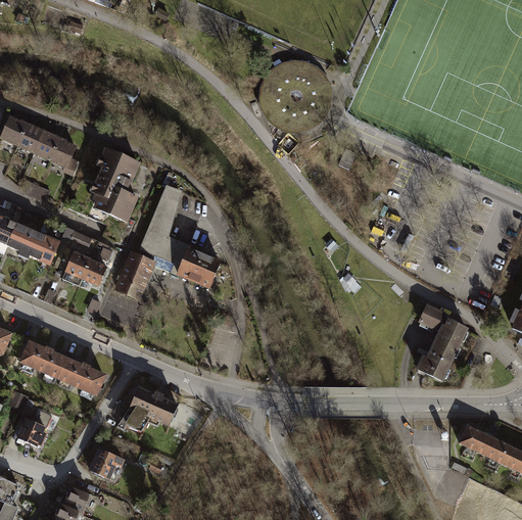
[(83,24),(74,20),(70,30),(80,32),(83,24)]
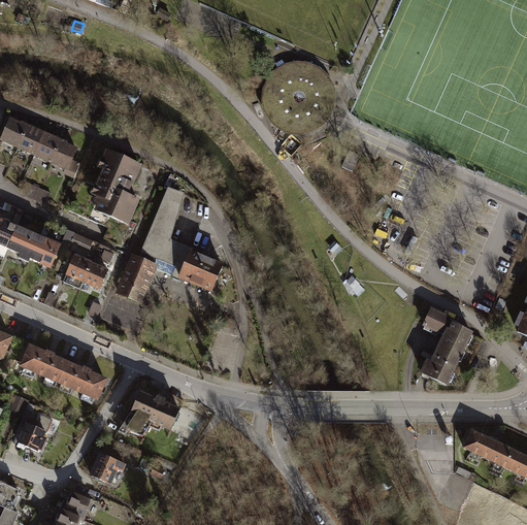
[(266,108),(276,124),(291,131),(308,132),(324,124),(332,113),(336,98),(335,87),(328,72),(315,63),(299,60),(283,65),(269,77),(264,92),(266,108)]
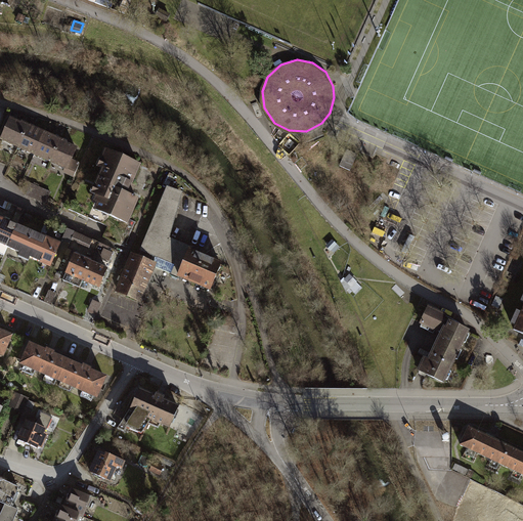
[(19,122),(10,117),(1,137),(17,144),(28,122),(20,119),(19,122)]
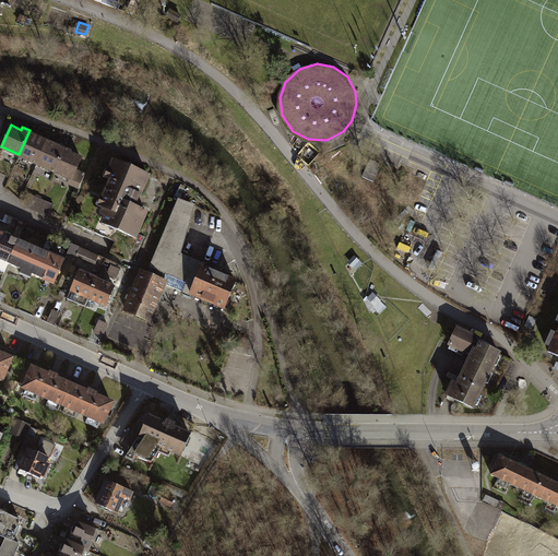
[(35,133),(30,130),(19,154),(36,162),(46,140),(34,135),(35,133)]
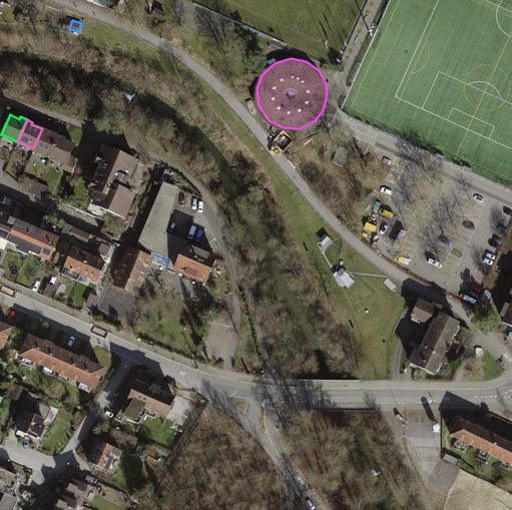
[(52,133),(42,128),(33,148),(49,155),(58,134),(53,132),(52,133)]
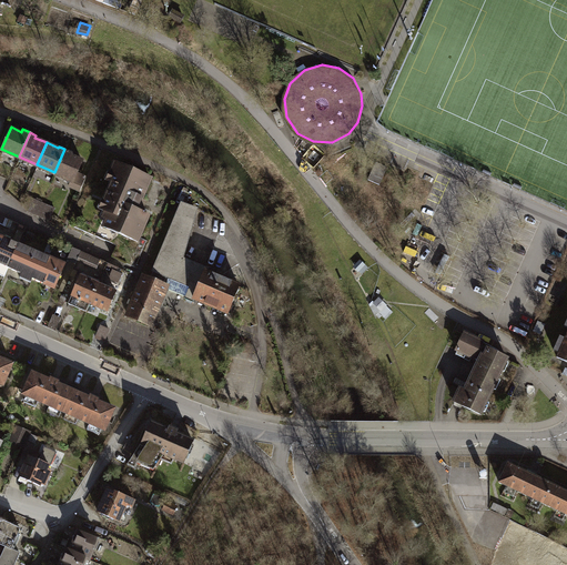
[(71,151),(64,149),(54,172),(70,179),(72,180),(77,171),(82,159),(70,153),(71,151)]
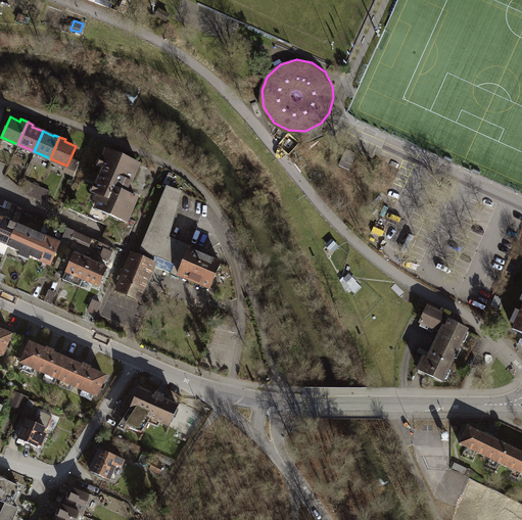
[(137,162),(104,149),(101,156),(106,158),(95,183),(100,185),(94,198),(105,202),(102,209),(127,220),(136,197),(125,192),(137,162)]
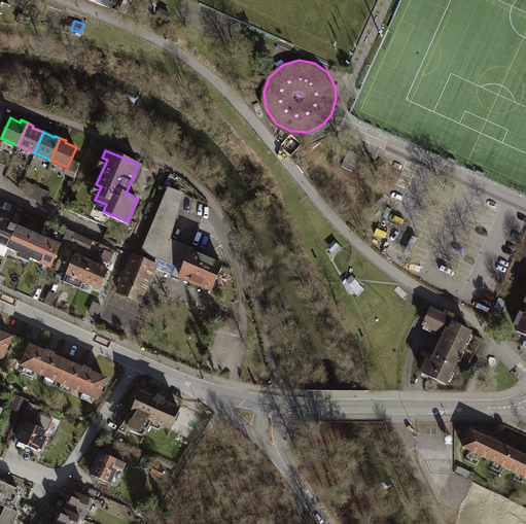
[(377,158),(364,152),(358,170),(371,174),(377,158)]
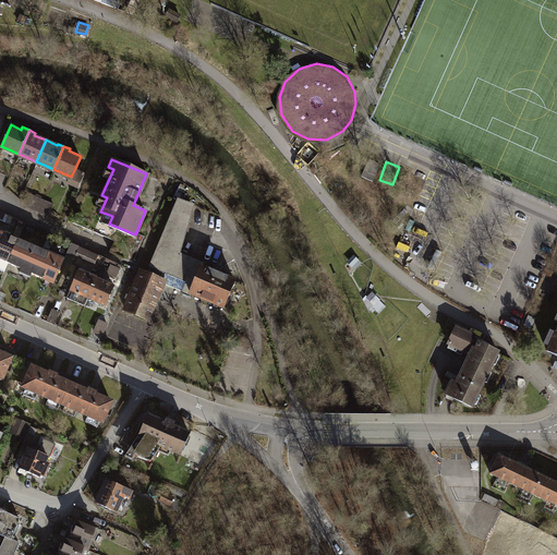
[(68,180),(77,185),(84,171),(75,168),(71,177),(69,176),(68,180)]
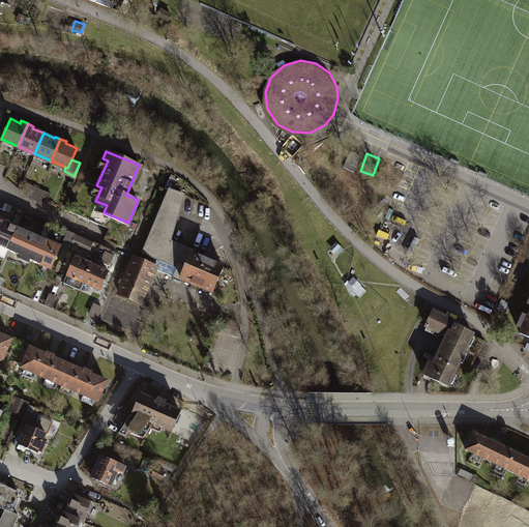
[(34,198),(39,186),(30,182),(25,194),(34,198)]
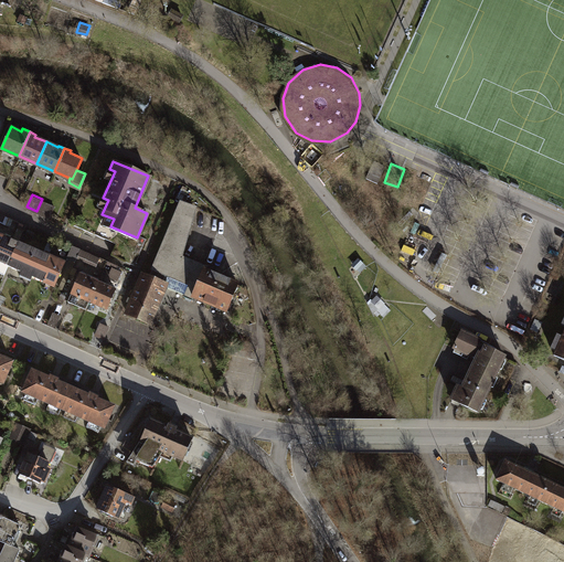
[(53,204),(42,199),(36,211),(48,216),(53,204)]
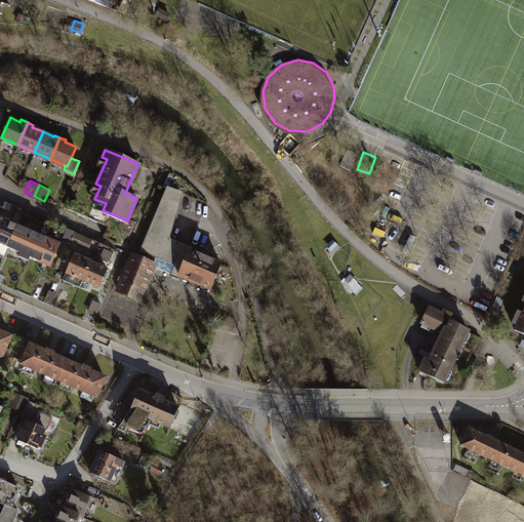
[(117,288),(137,297),(156,254),(175,264),(172,271),(210,286),(220,262),(190,249),(191,246),(168,237),(182,191),(167,186),(137,255),(132,253),(117,288)]
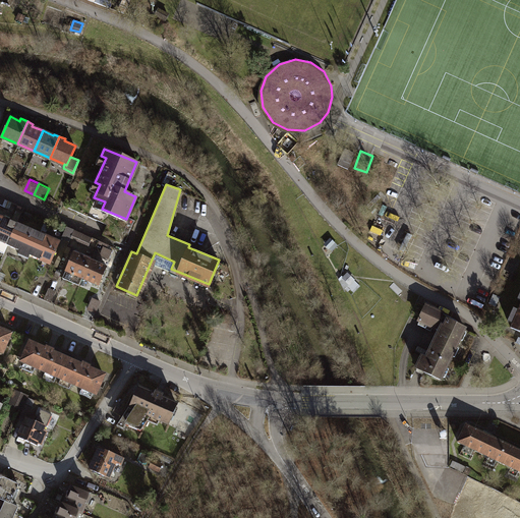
[(16,222),(0,214),(0,249),(3,251),(6,243),(16,222)]
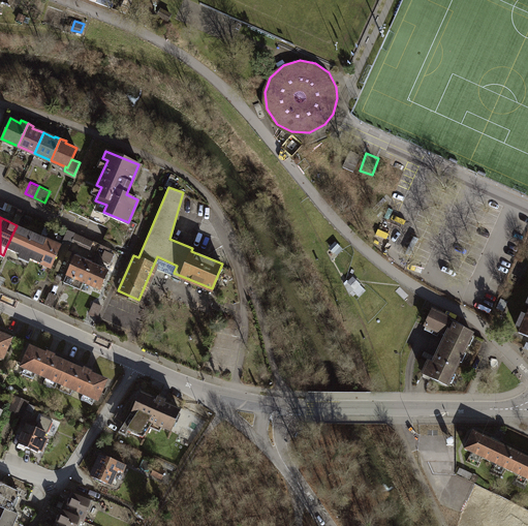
[(38,235),(17,225),(6,247),(29,257),(38,235)]
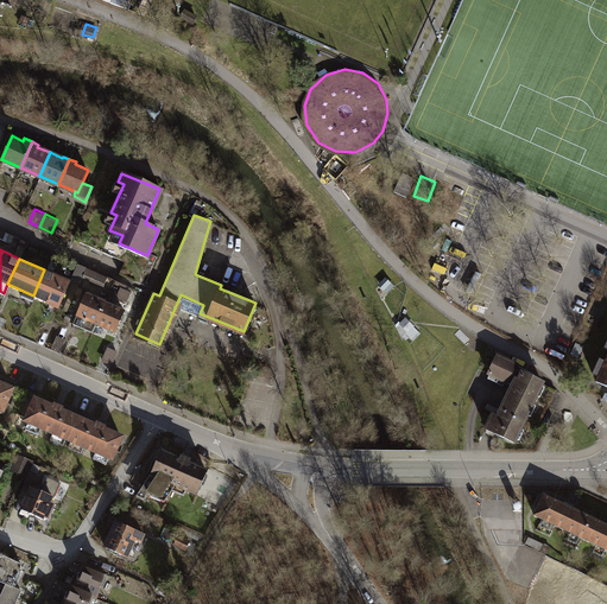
[(81,275),(86,266),(77,262),(71,275),(80,279),(81,275)]
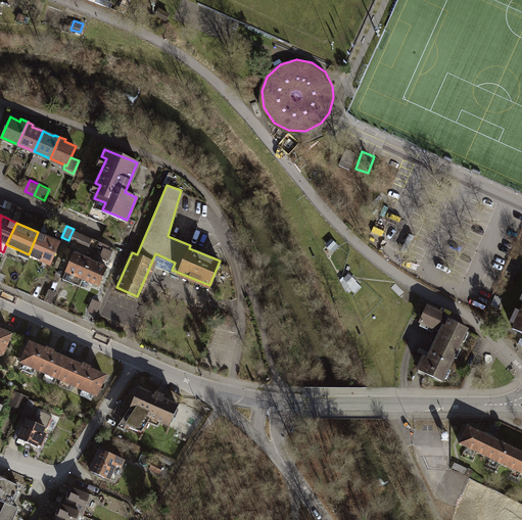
[(82,232),(74,229),(69,237),(79,241),(82,232)]
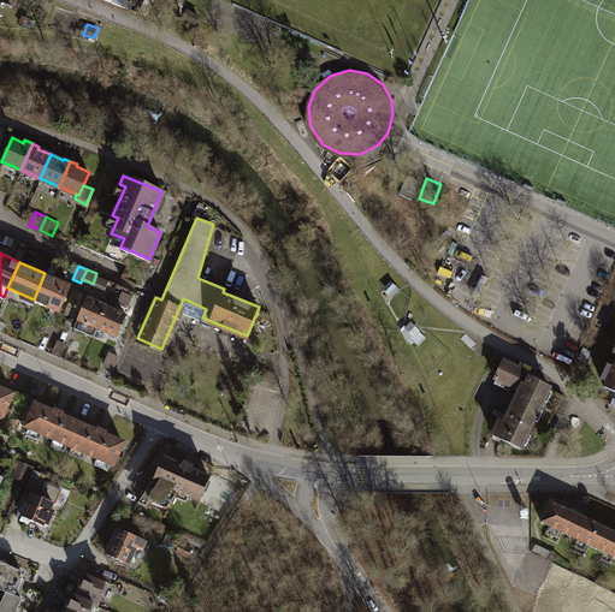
[(70,284),(45,273),(34,299),(59,309),(70,284)]
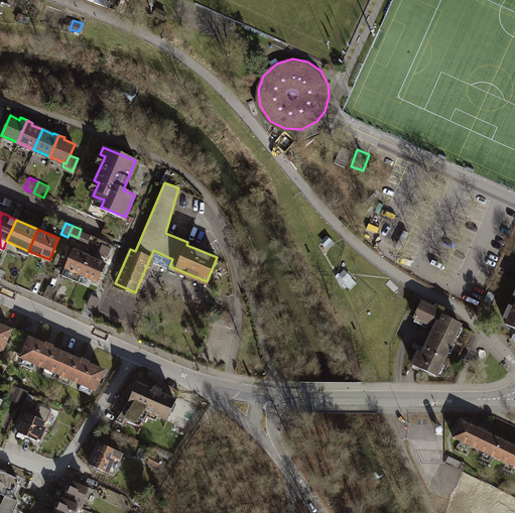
[(328,248),(336,241),(330,234),(322,241),(328,248)]
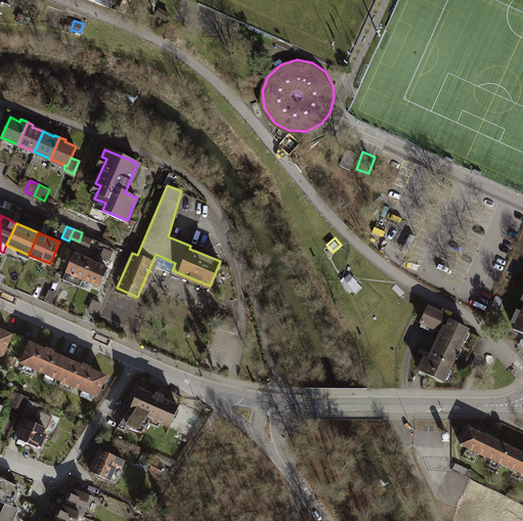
[(109,258),(113,248),(101,244),(97,254),(109,258)]
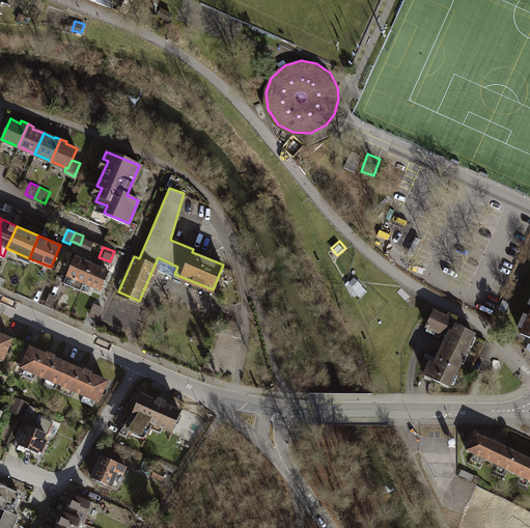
[(91,264),(74,255),(63,281),(80,288),(83,281),(91,264)]
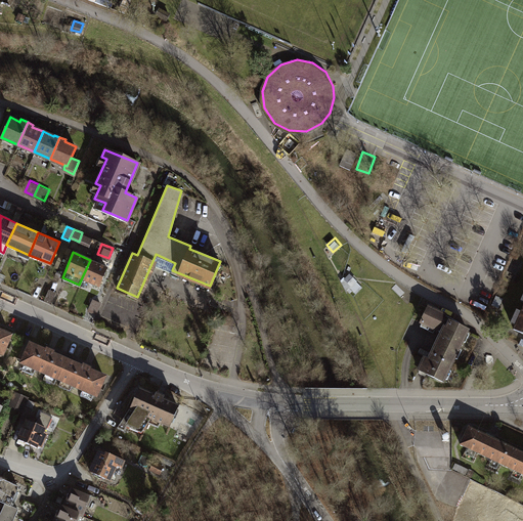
[(106,267),(90,260),(82,277),(98,285),(106,267)]
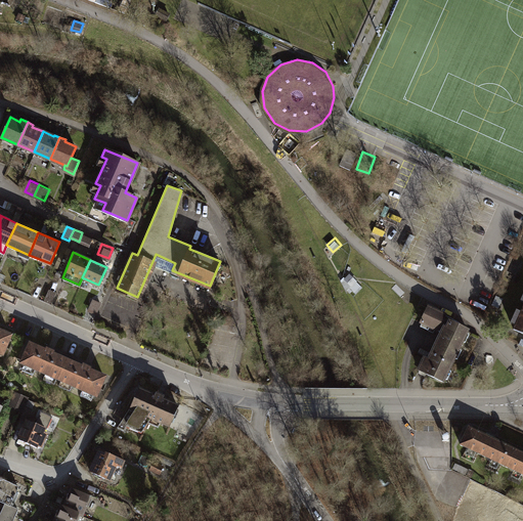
[(351,272),(341,283),(353,296),(363,285),(351,272)]
